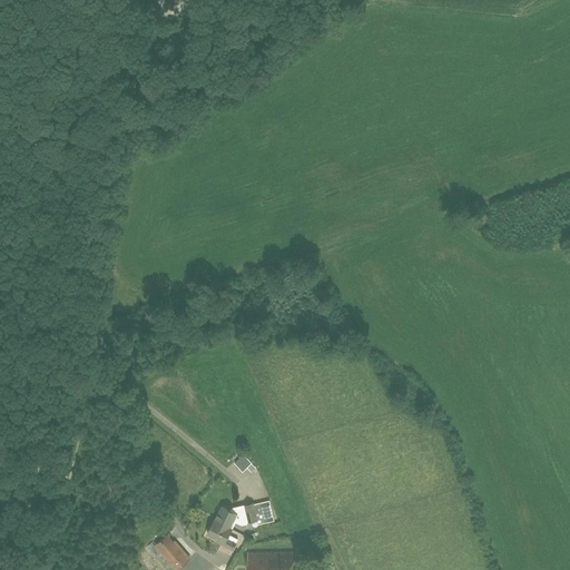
[(241,458),(234,464),(242,472),(252,462),(245,455),(243,457),(241,458)]
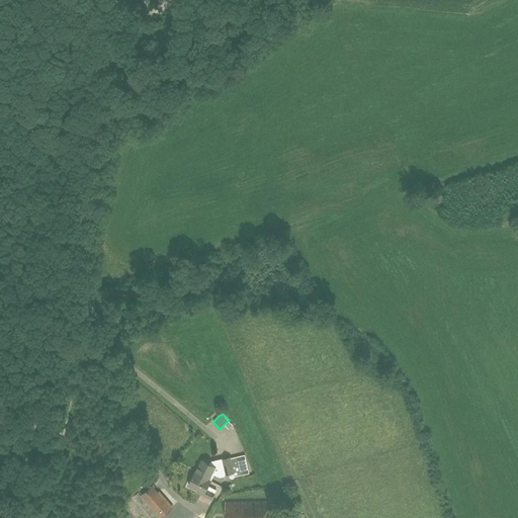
[(245,455),(231,458),(230,456),(214,460),(213,461),(210,460),(209,463),(202,459),(195,472),(208,479),(211,472),(219,476),(234,472),(235,477),(244,473),(249,472),(245,455)]
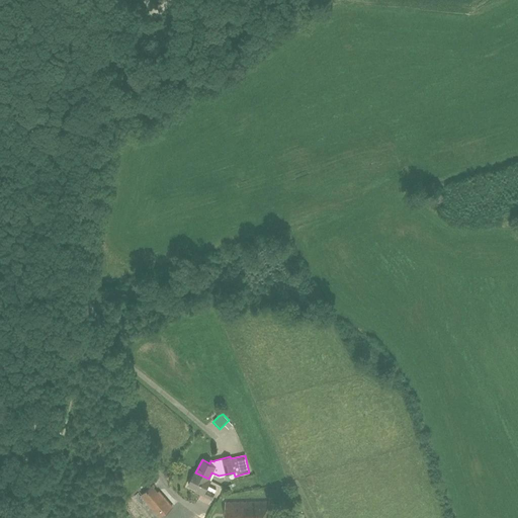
[(208,479),(195,472),(194,472),(188,485),(196,489),(195,491),(211,499),(217,490),(207,486),(210,481),(208,479)]
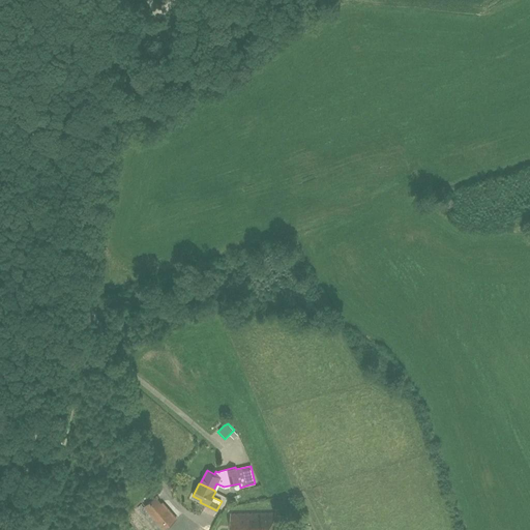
[(144,506),(150,513),(165,529),(176,519),(162,503),(157,499),(158,498),(156,495),(144,506)]
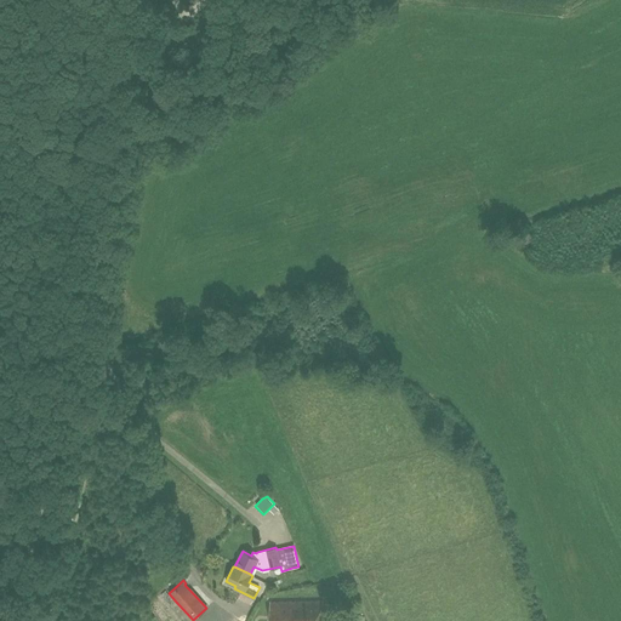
[(269,620),(322,620),(322,600),(269,602),(269,620)]
